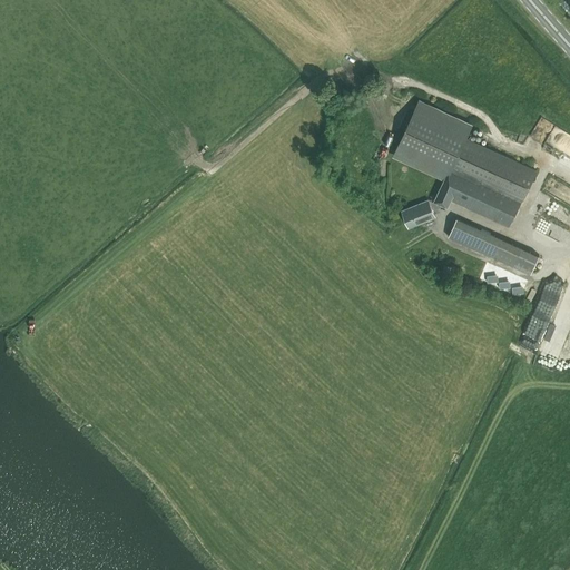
[(537,170),(465,138),(471,126),(419,101),(394,156),(445,179),(434,202),(446,207),(450,199),(508,226),(537,170)]
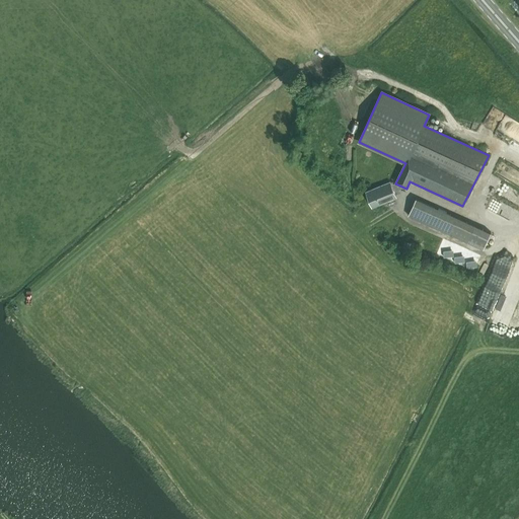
[(492,105),(483,122),(494,129),(503,113),(492,105)]
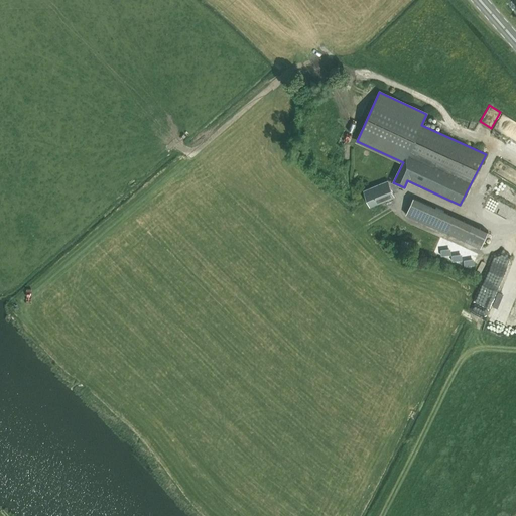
[(364,190),(370,206),(393,197),(387,180),(364,190)]
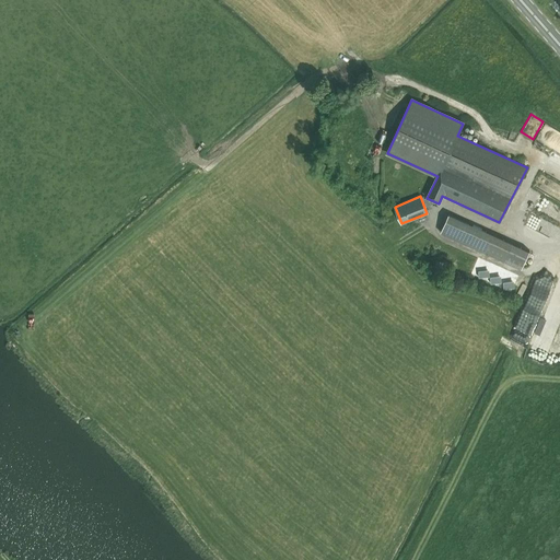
[(529,251),(448,214),(440,232),(522,269),(529,251)]
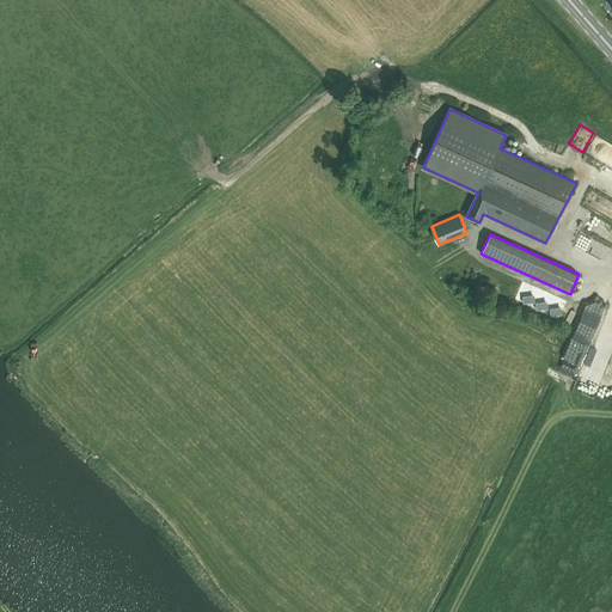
[(597,306),(597,317),(610,317),(610,305),(597,306)]
